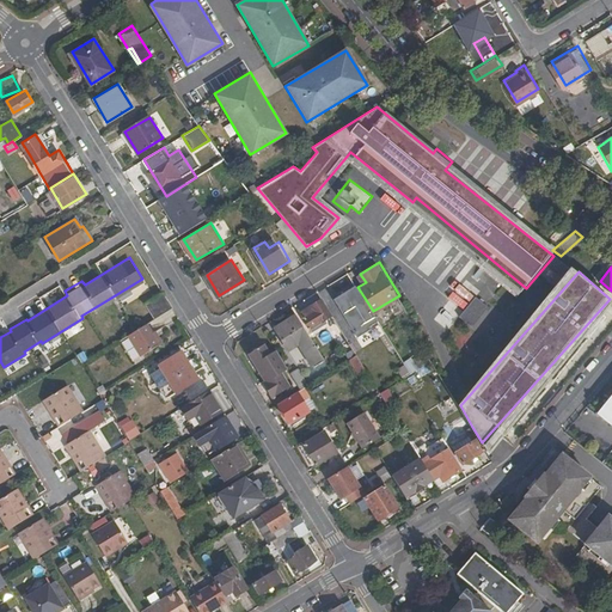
[(356,285),(340,294),(352,312),(347,316),(359,334),(379,320),(373,311),(357,287),(356,285)]
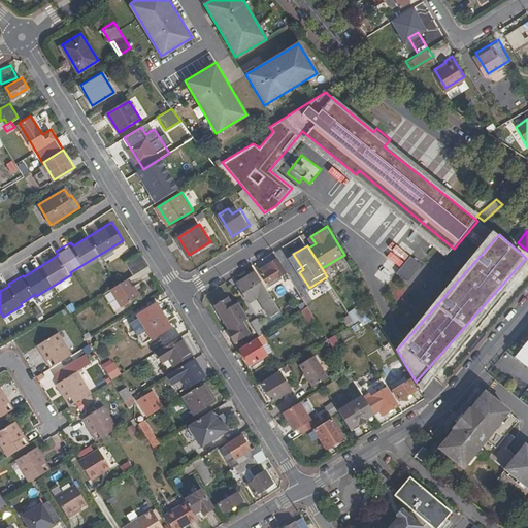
[(141,250),(124,260),(132,273),(149,263),(141,250)]
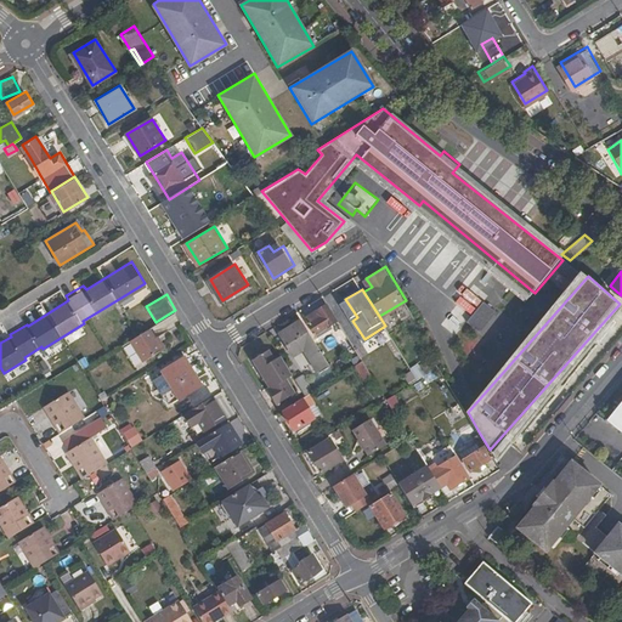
[(327,303),(306,316),(316,332),(337,318),(327,303)]
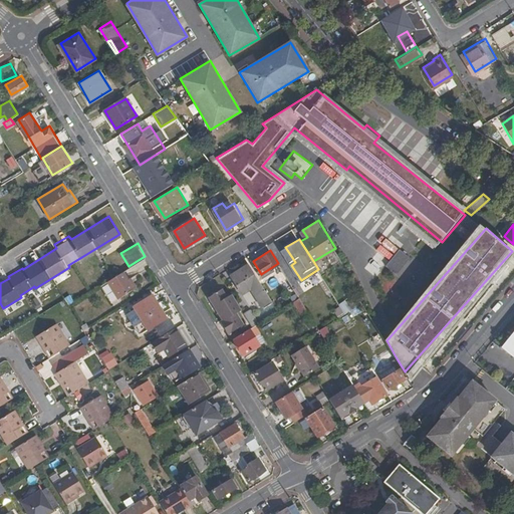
[(399,250),(386,266),(396,274),(409,258),(399,250)]
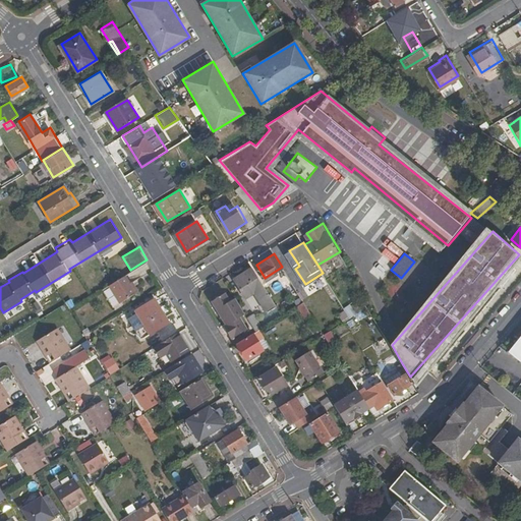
[(254,290),(267,309),(276,302),(252,266),(234,278),(245,296),(254,290)]
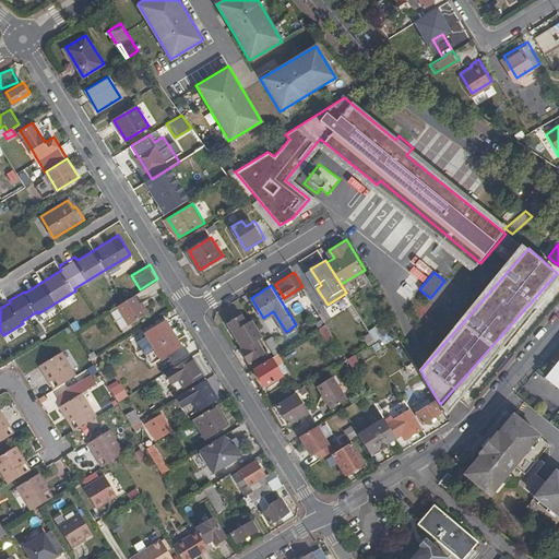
[(118,304),(130,323),(149,311),(142,300),(137,292),(118,304)]
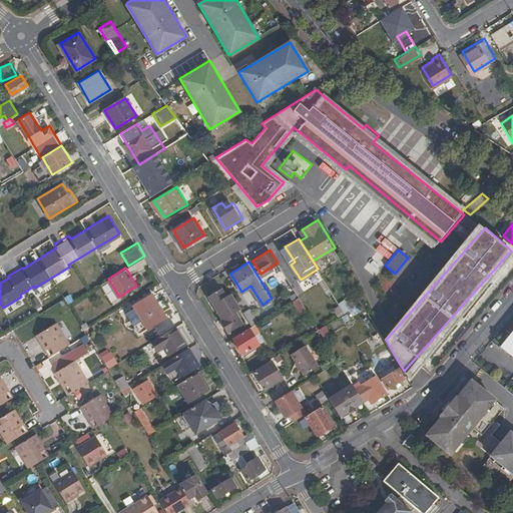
[(132,275),(130,276),(136,286),(138,284),(132,275)]
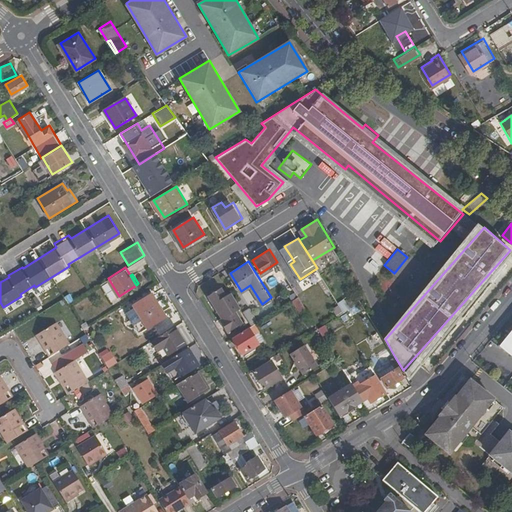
[(245,321),(238,310),(242,308),(231,291),(228,293),(223,286),(210,294),(224,316),(221,318),(229,331),(245,321)]
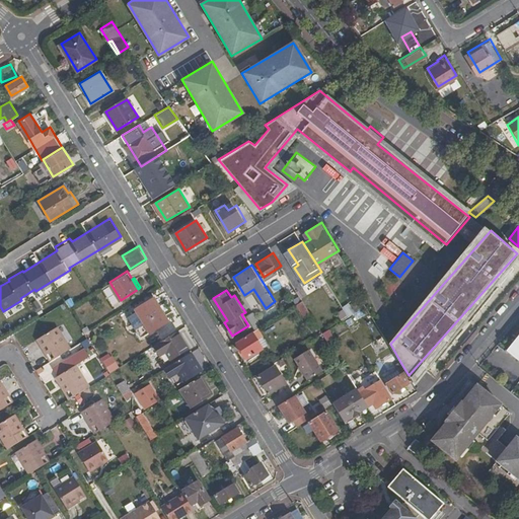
[(150,297),(134,308),(142,323),(146,321),(162,311),(157,302),(154,304),(150,297)]
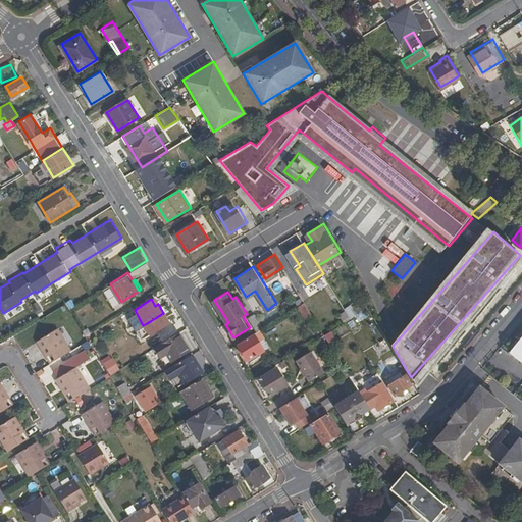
[(299,305),(310,322),(315,318),(305,302),(299,305)]
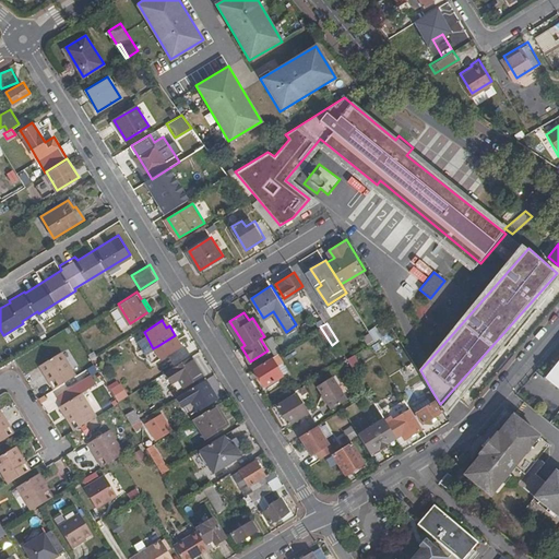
[(373,343),(379,335),(371,329),(365,336),(373,343)]
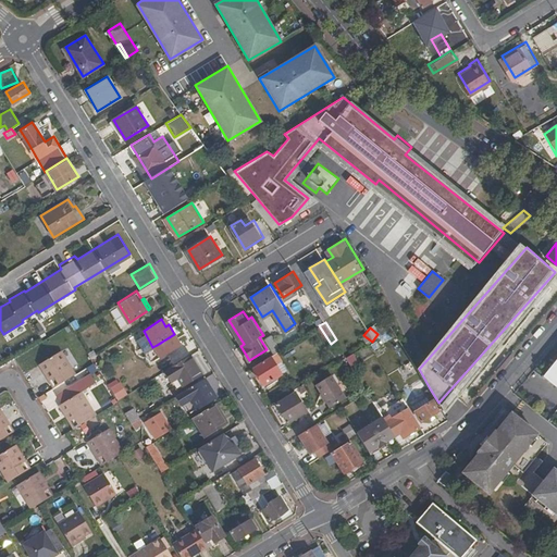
[(143,355),(151,349),(140,332),(132,337),(143,355)]
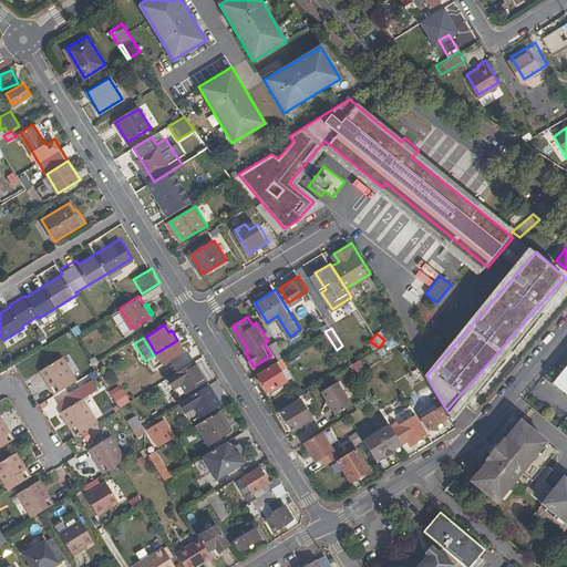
[(277,339),(269,343),(279,359),(279,358),(287,354),(277,339)]
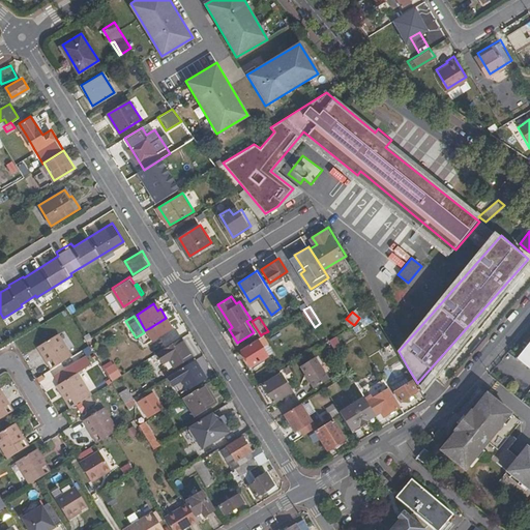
[(171,326),(166,318),(149,328),(153,336),(171,326)]
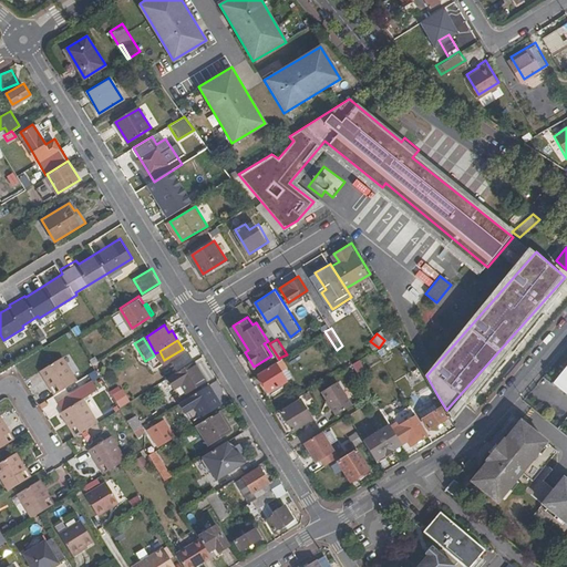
[(61,357),(43,368),(48,375),(44,377),(54,393),(79,379),(69,362),(65,364),(61,357)]
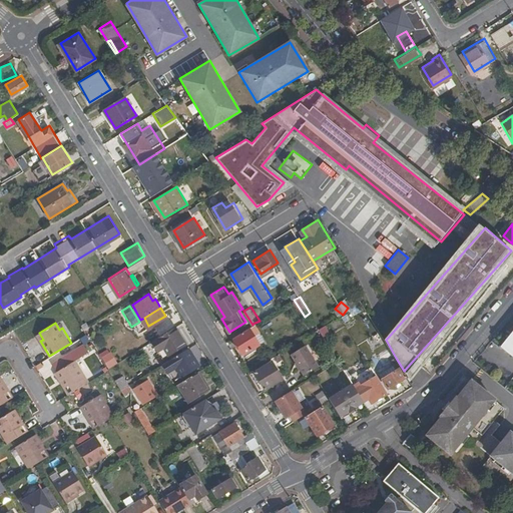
[(185,343),(175,326),(152,340),(163,357),(185,343)]
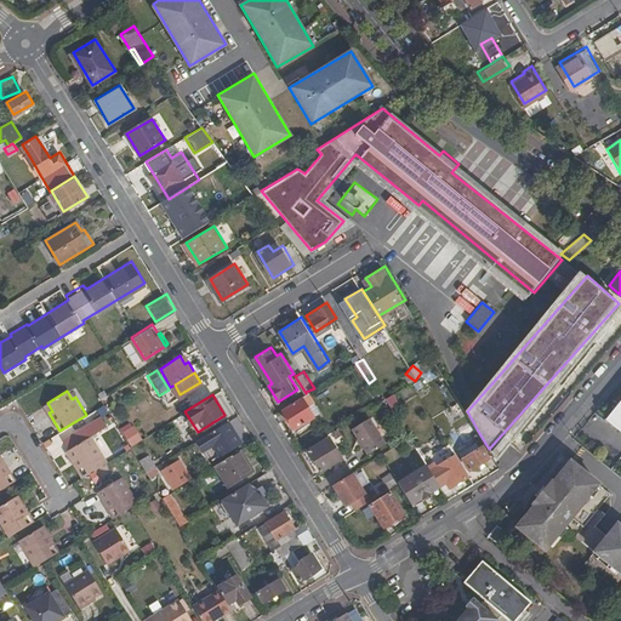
[(295,427),(314,415),(302,396),(283,408),(295,427)]
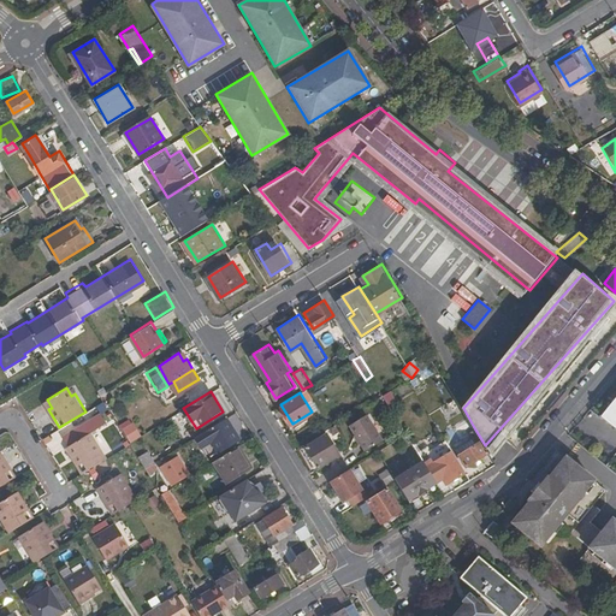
[(615,401),(605,415),(615,424),(615,401)]
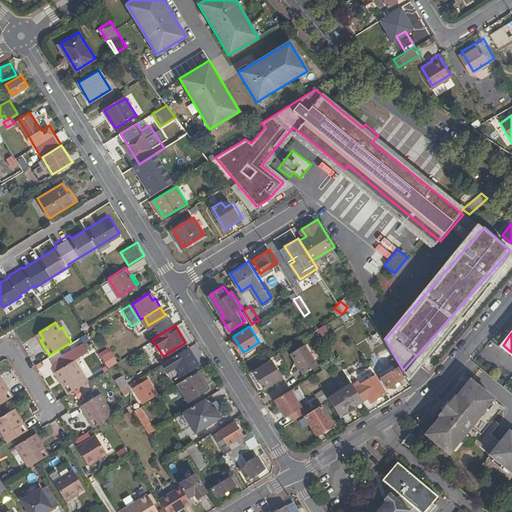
[(304,373),(317,365),(304,343),(291,352),(304,373)]
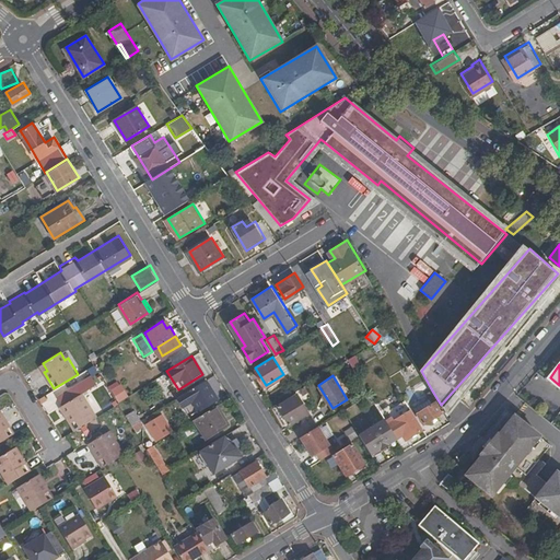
[(198,408),(218,397),(206,378),(187,391),(198,408)]
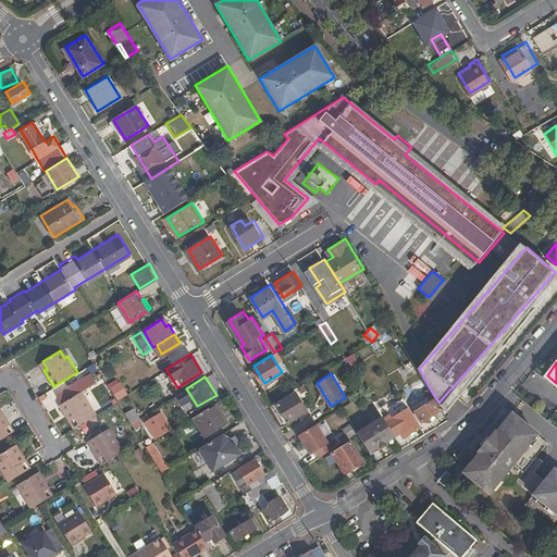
[(120,387),(112,392),(118,399),(124,395),(120,387)]
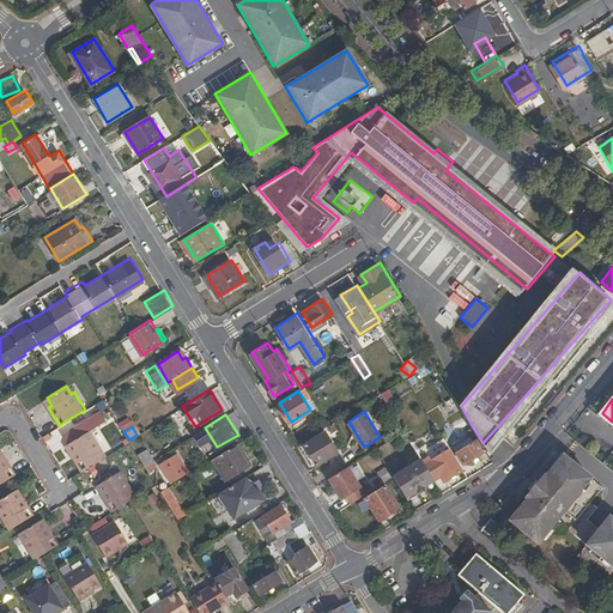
[(474,442),(463,448),(457,451),(465,462),(486,449),(483,443),(473,428),(468,430),(474,442)]
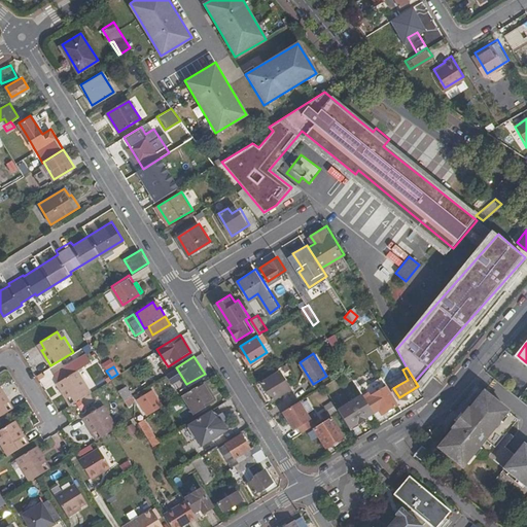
[(278,369),(260,379),(272,399),(289,389),(278,369)]
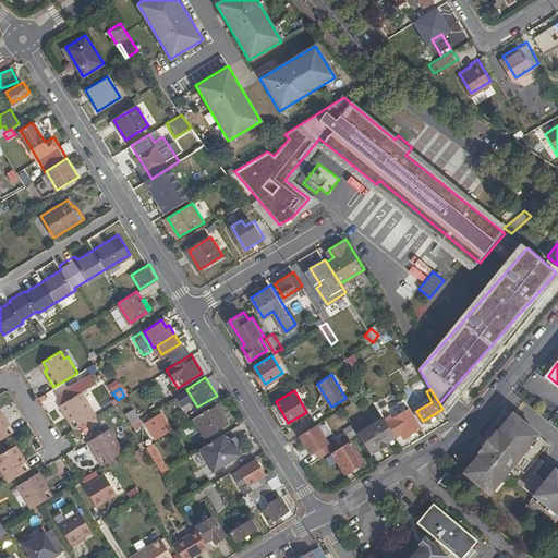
[(81,392),(63,402),(68,410),(64,412),(74,428),(98,414),(88,398),(85,400),(81,392)]
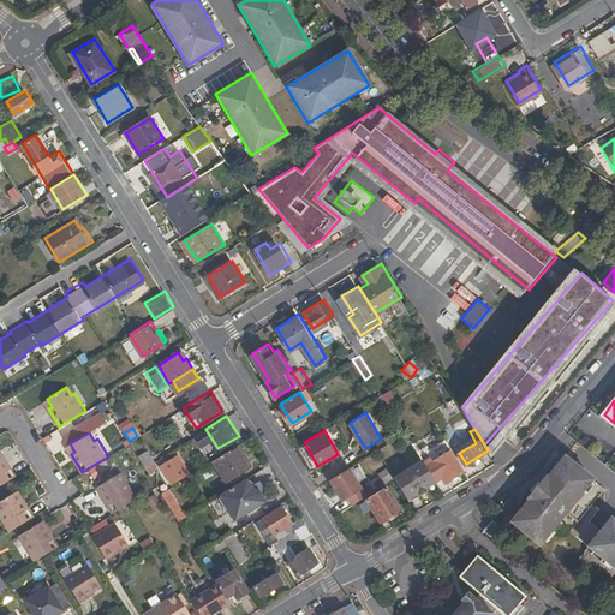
[(242,453),(237,445),(215,458),(227,478),(248,465),(240,454),(242,453)]
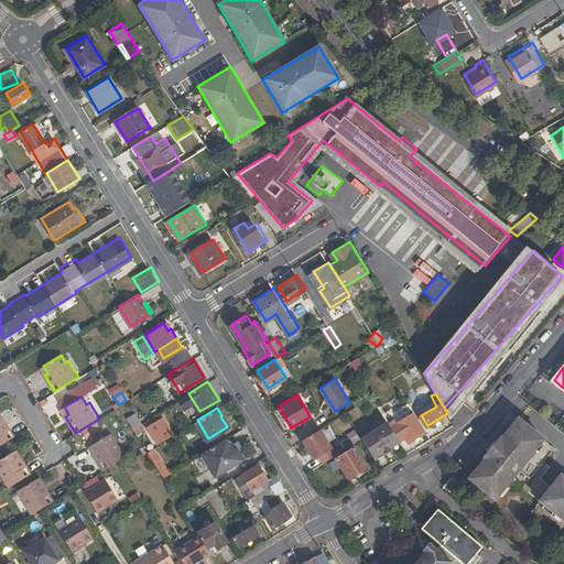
[(394,419),(389,422),(400,441),(405,437),(409,442),(426,431),(414,412),(397,423),(394,419)]
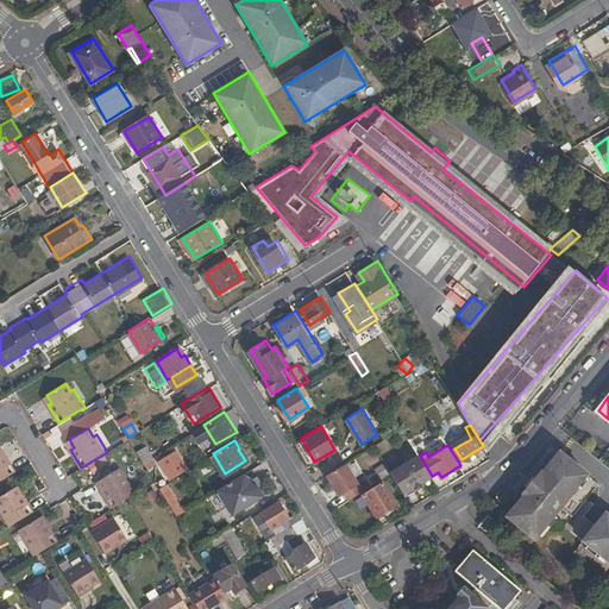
[(0,447),(0,479),(17,470),(6,451),(4,452),(0,447)]
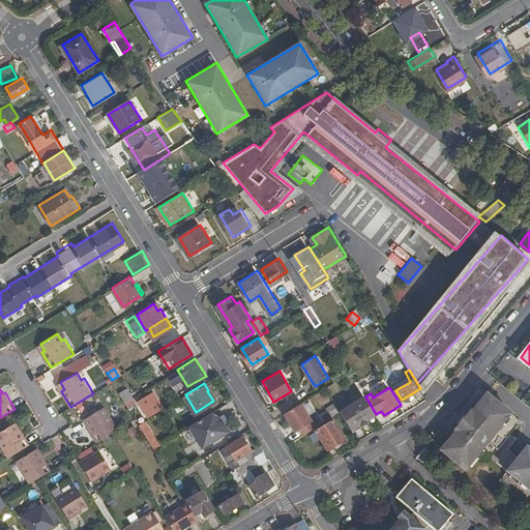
[(153,412),(163,406),(153,391),(144,398),(153,412)]
